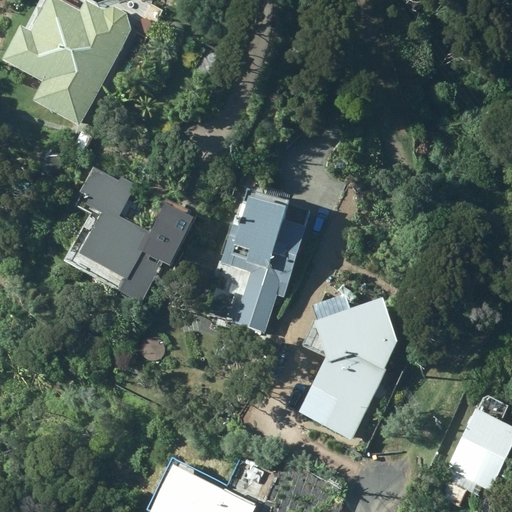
[(79,127),(130,31),(125,15),(112,8),(103,12),(84,2),(78,12),(54,0),(46,0),(30,32),(19,26),(1,61),(42,82),(31,102),(79,127)]
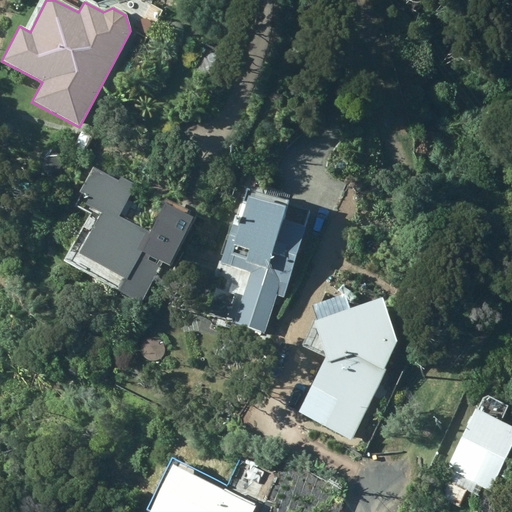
[(101,171),(85,205),(101,212),(80,256),(126,278),(119,293),(143,304),(167,255),(175,259),(193,222),(165,208),(152,234),(119,217),(136,184),(120,177),(118,180),(101,171)]
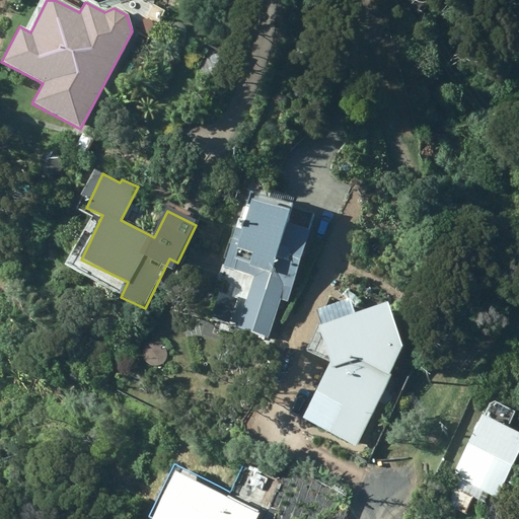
[(236,241),(227,273),(257,282),(236,332),(268,344),(284,302),(292,306),(311,235),(289,228),(294,211),(253,199),(240,243),(236,241)]
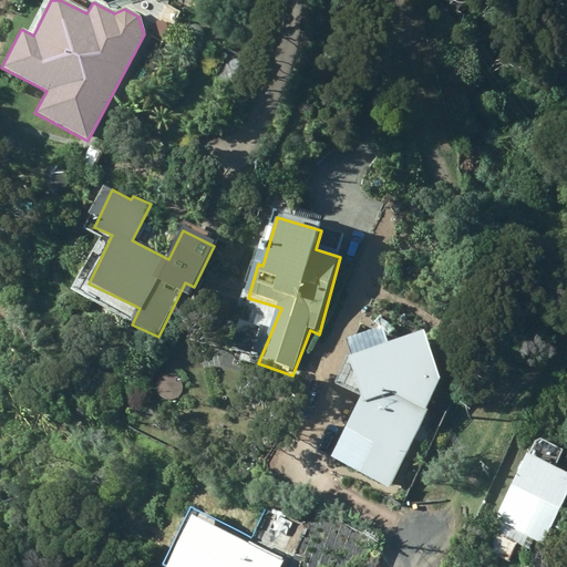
[(368,442),(353,470),(389,487),(441,383),(423,333),(351,358),(362,391),(343,431),(368,442)]
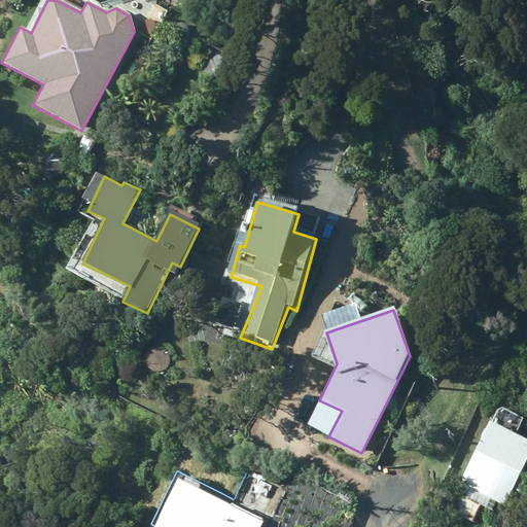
[(520,492),(526,477),(526,476),(520,472),(526,459),(526,441),(490,422),(459,483),(466,486),(453,512),(471,521),(481,504),(491,510),(496,501),(503,505),(513,488),(520,492)]
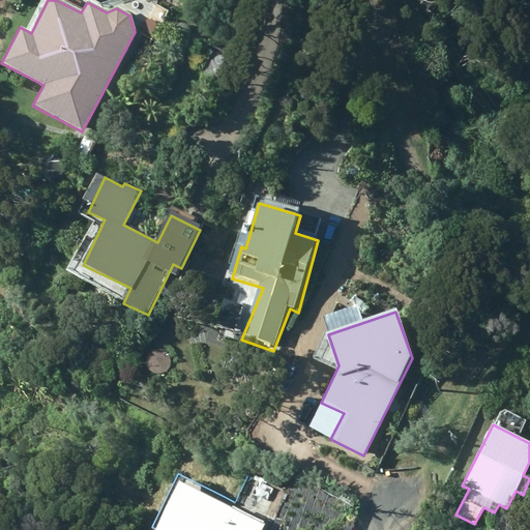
[(248,494),(253,491),(255,487),(253,482),(247,480),(243,482),(241,488),(243,491),(248,494)]
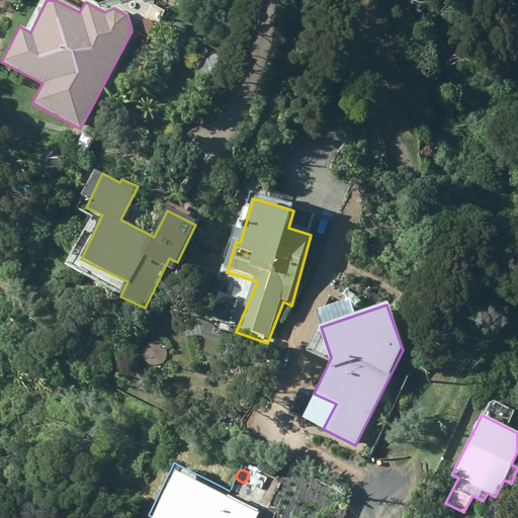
[(175,471),(152,517),(255,517),(258,513),(175,471)]
